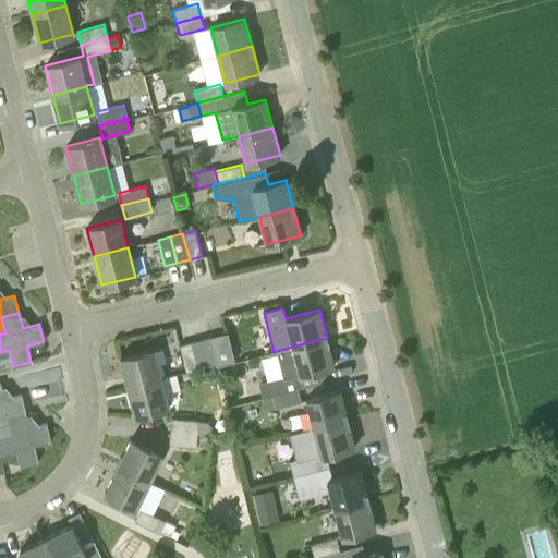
[(217,363),(230,360),(222,334),(209,337),(217,363)]
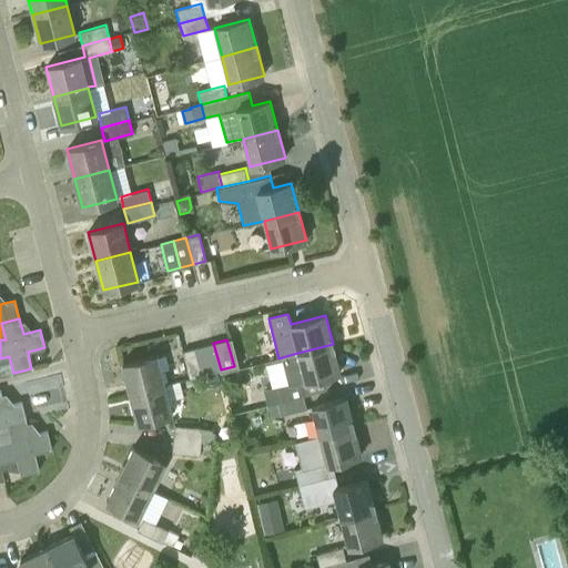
[(196,347),(203,374),(221,369),(213,343),(196,347)]
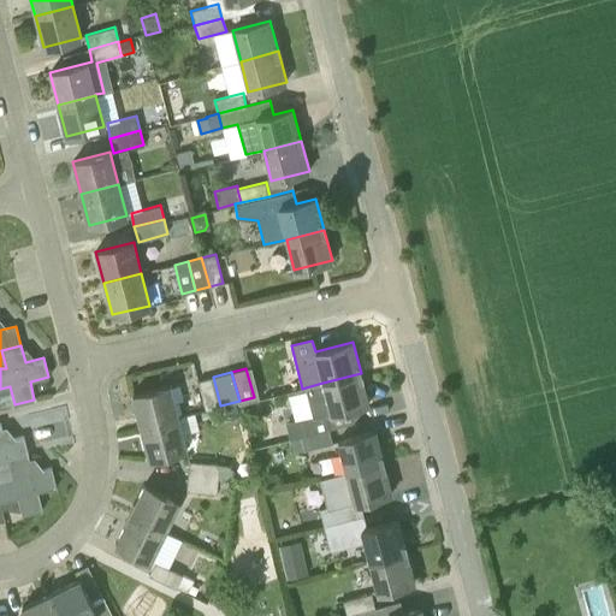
[(361,373),(323,383),(306,388),(306,390),(300,392),(307,418),(285,425),(289,439),(329,428),(326,415),(368,404),(361,373)]
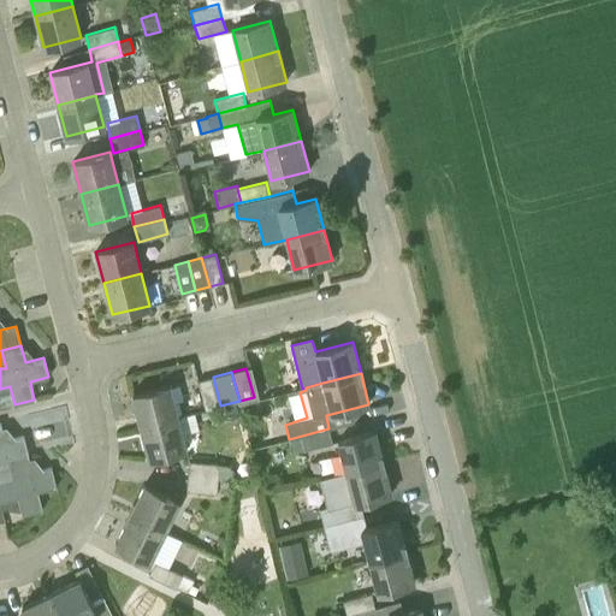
[(207,409),(220,406),(213,377),(199,380),(207,409)]
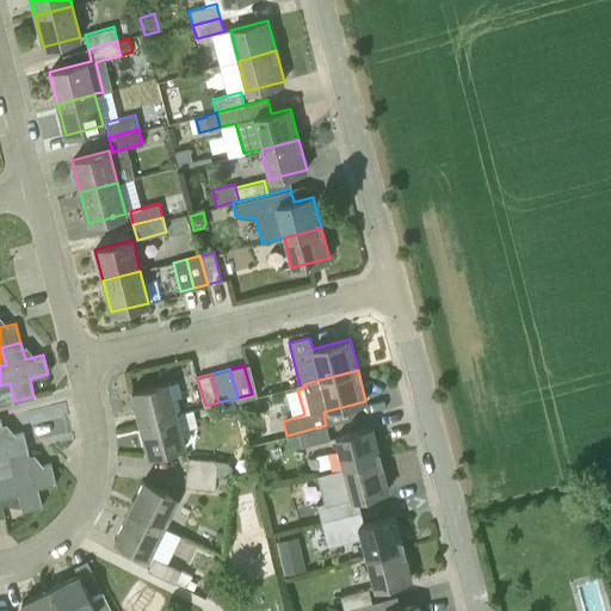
[(131,392),(140,423),(177,413),(168,382),(131,392)]
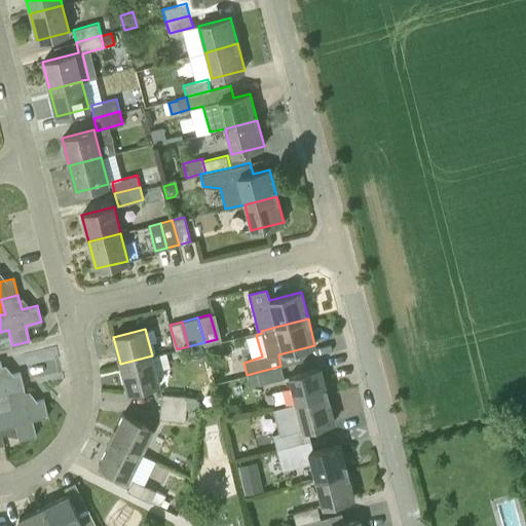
[(215,343),(205,345),(208,353),(217,351),(215,343)]
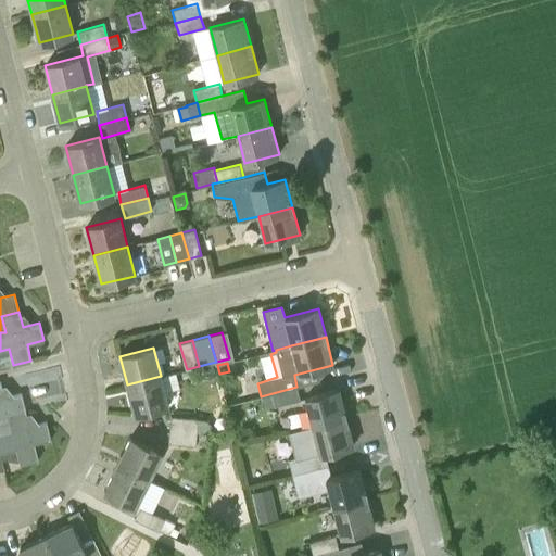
[(161,376),(127,384),(135,413),(168,404),(161,376)]
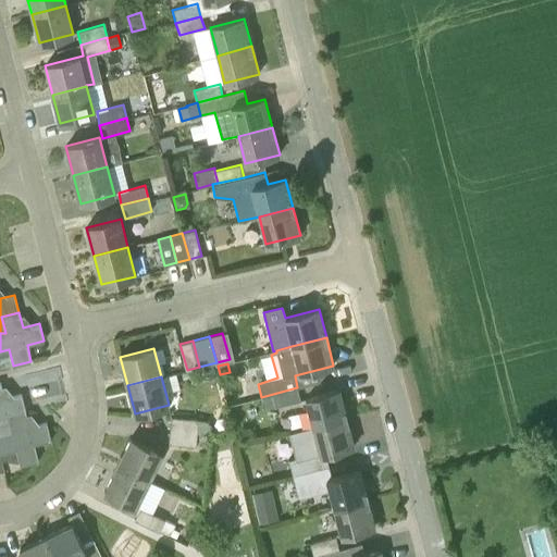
[(8,416),(25,411),(21,395),(4,399),(0,383),(0,382),(0,433),(11,431),(8,416)]
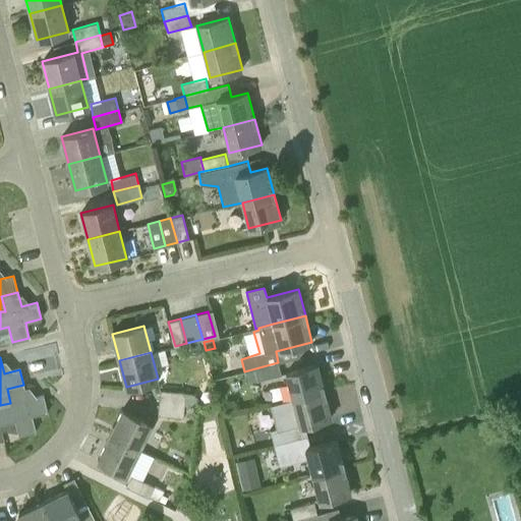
[(281,374),(278,362),(244,371),(246,383),(257,381),(281,374)]
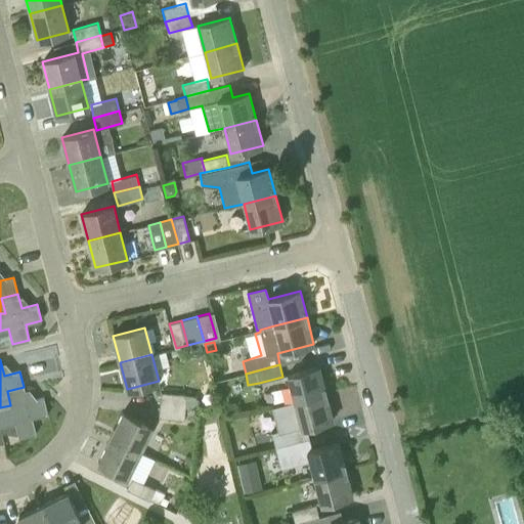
[(288,376),(295,401),(326,393),(319,366),(288,376)]
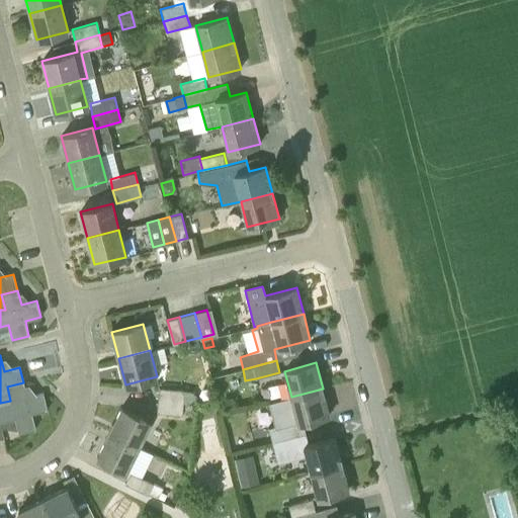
[(10,401),(0,403),(0,437),(4,437),(0,421),(15,418),(19,433),(35,428),(31,413),(48,409),(44,393),(27,397),(23,382),(7,386),(10,401)]
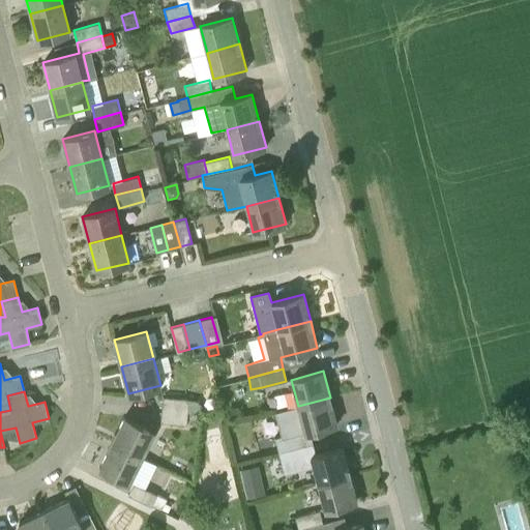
[(162,409),(188,411),(188,399),(163,396),(162,409)]
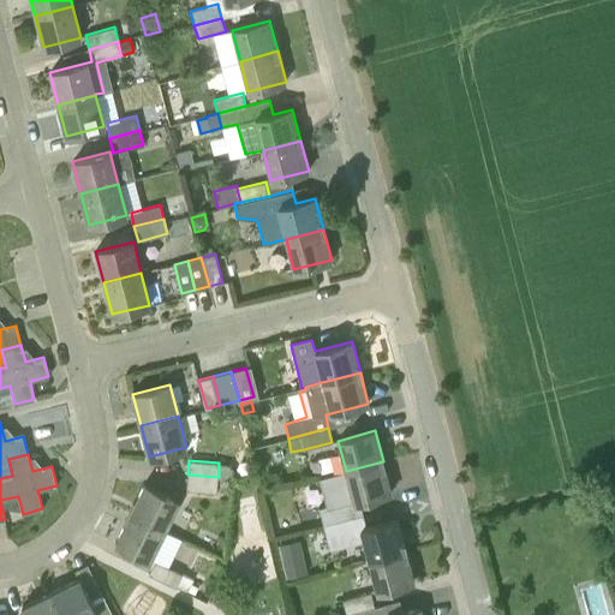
[(383,461),(346,471),(353,502),(392,491),(383,461)]
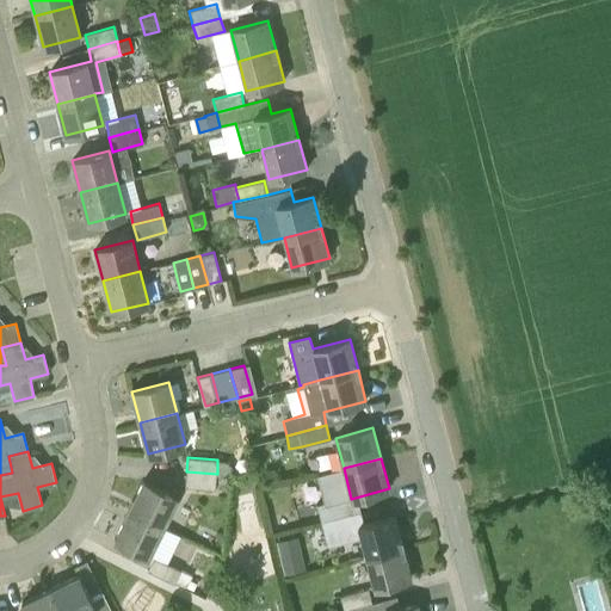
[(217,460),(217,474),(232,475),(232,467),(226,461),(217,460)]
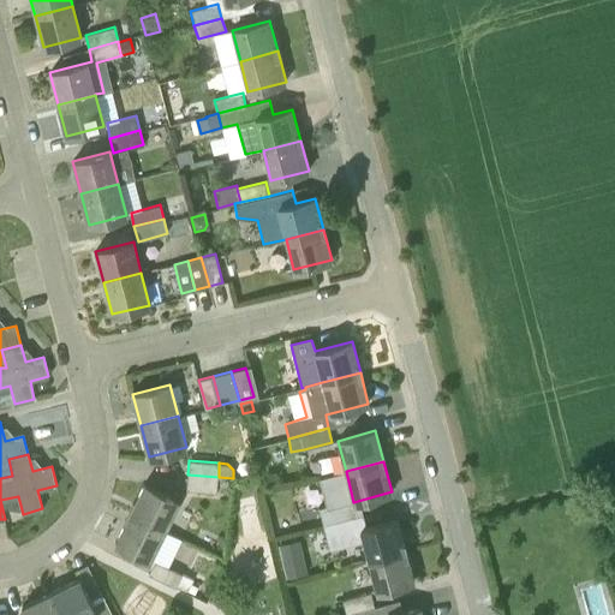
[(219,477),(187,475),(186,489),(216,491),(219,477)]
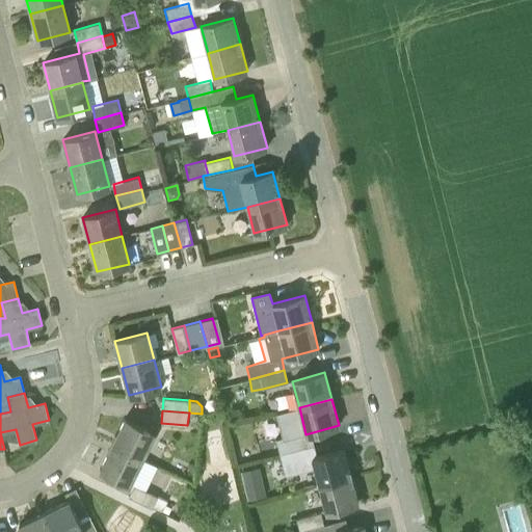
[(125,418),(112,444),(142,458),(155,433),(125,418)]
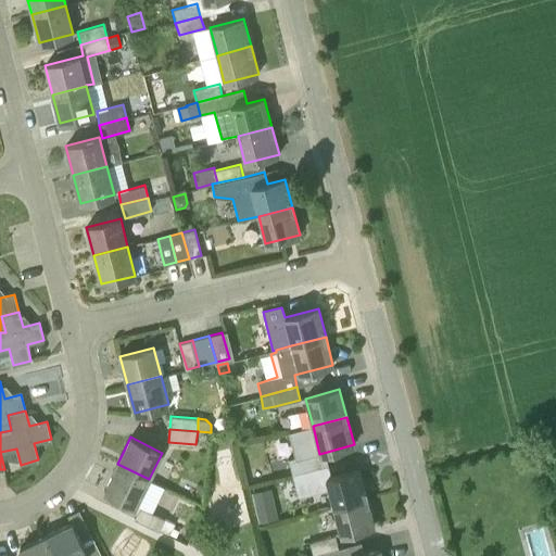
[(289,462),(292,475),(317,467),(314,455),(289,462)]
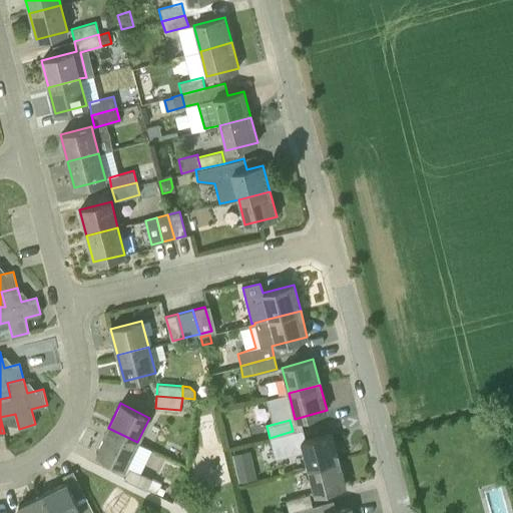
[(137,442),(108,428),(96,453),(125,467),(137,442)]
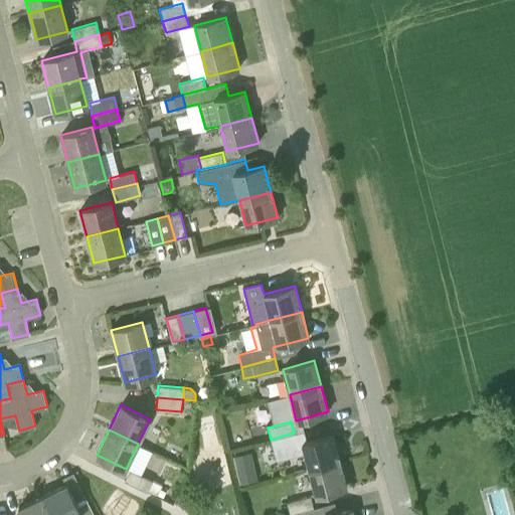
[(304,431),(294,433),(271,440),(276,459),(304,452),(309,469),(340,461),(333,435),(307,442),(304,431)]
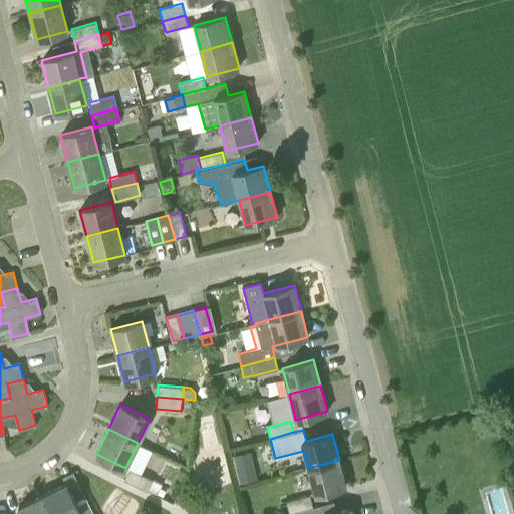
[(156,454),(149,469),(159,474),(166,459),(156,454)]
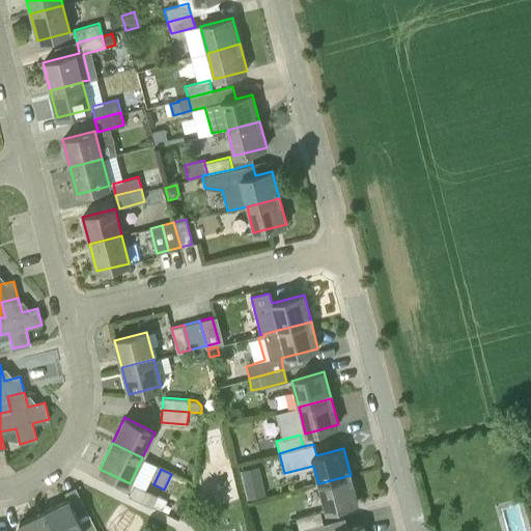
[(246,502),(262,498),(256,475),(241,479),(246,502)]
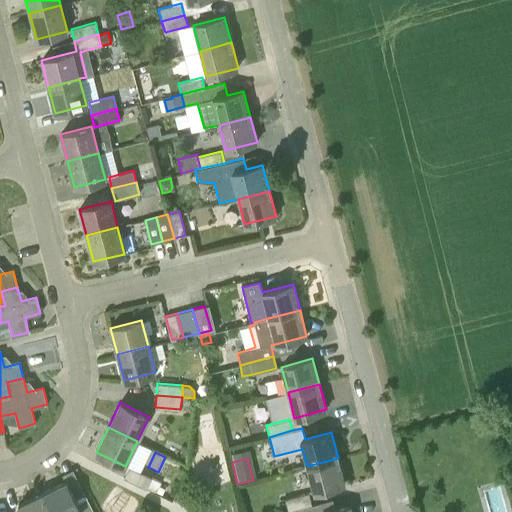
[(345,484),(338,458),(307,466),(313,492),(345,484)]
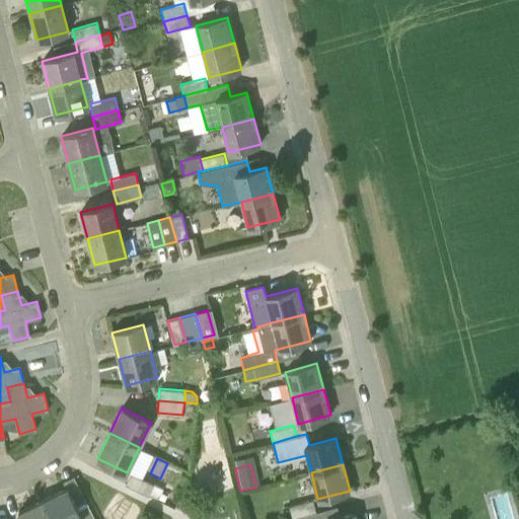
[(154,499),(159,489),(153,486),(154,484),(131,472),(126,485),(154,499)]
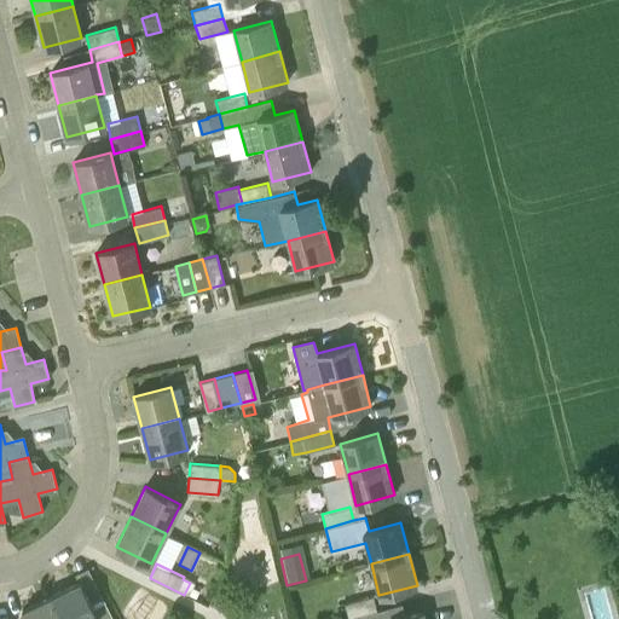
[(51,596),(62,618),(113,618),(105,602),(92,608),(80,583),(51,596)]
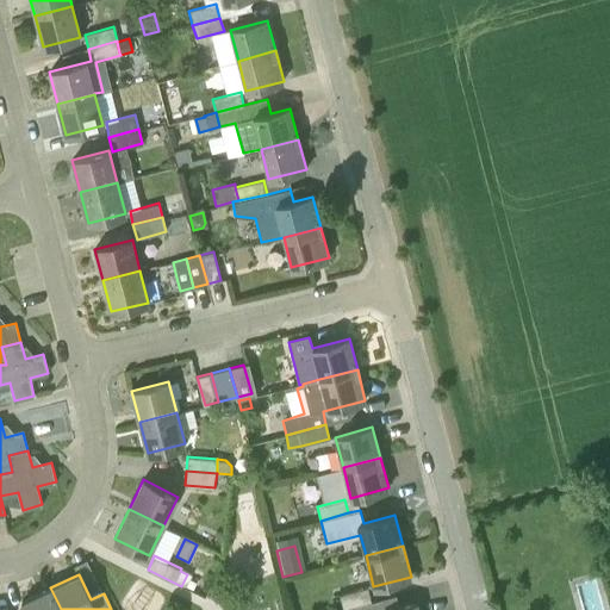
[(186,585),(193,589),(197,582),(190,577),(186,585)]
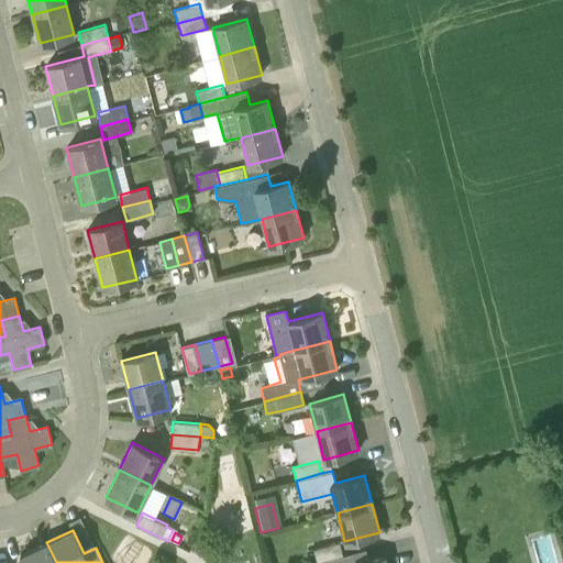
[(56,562),(46,542),(20,555),(23,562),(56,562)]
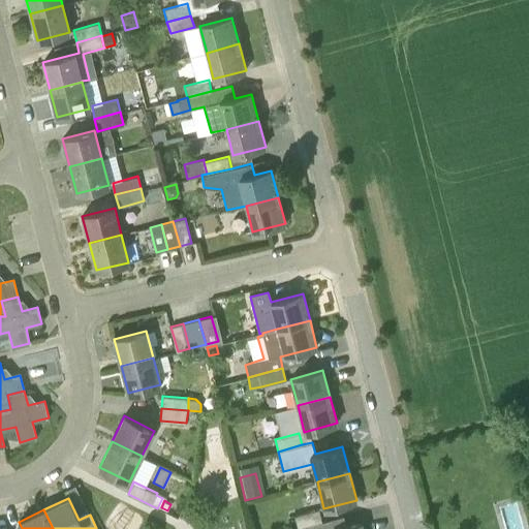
[(298,528),(322,521),(319,509),(294,516),(298,528)]
